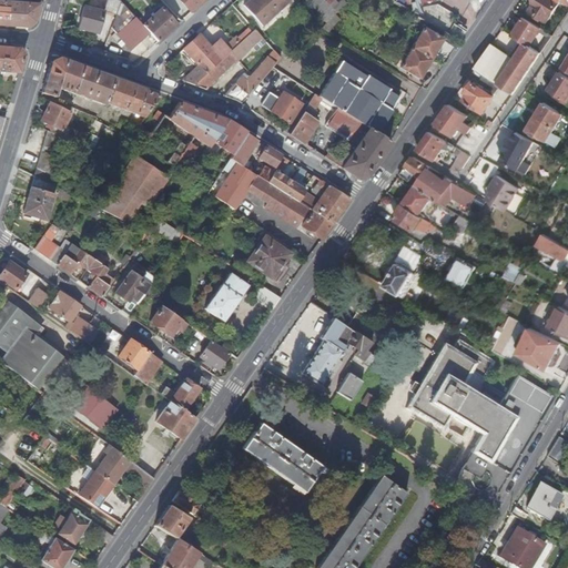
[(0,0),(0,26),(27,29),(33,23),(39,4),(21,3),(19,3),(12,3),(10,2),(8,2),(8,0),(0,0)]
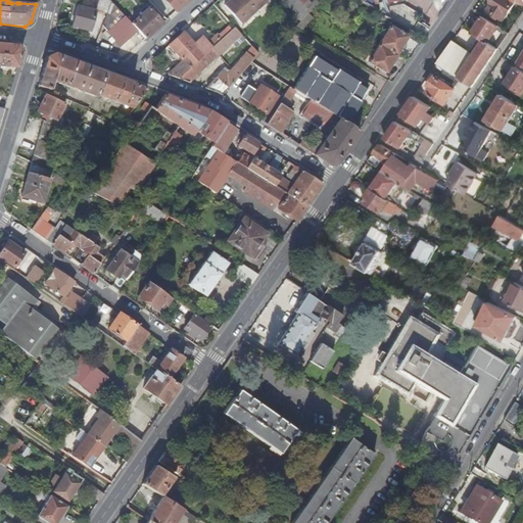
[(111,2),(104,0),(97,0),(95,10),(106,13),(111,2)]
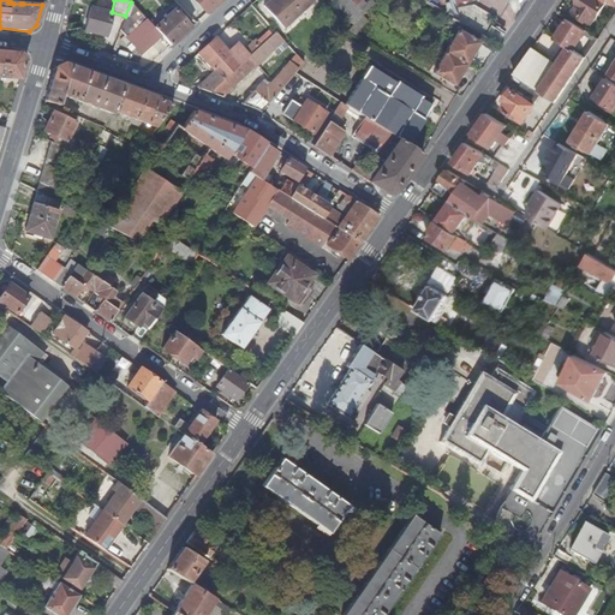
[(207,0),(202,5),(208,12),(216,4),(213,0),(207,0)]
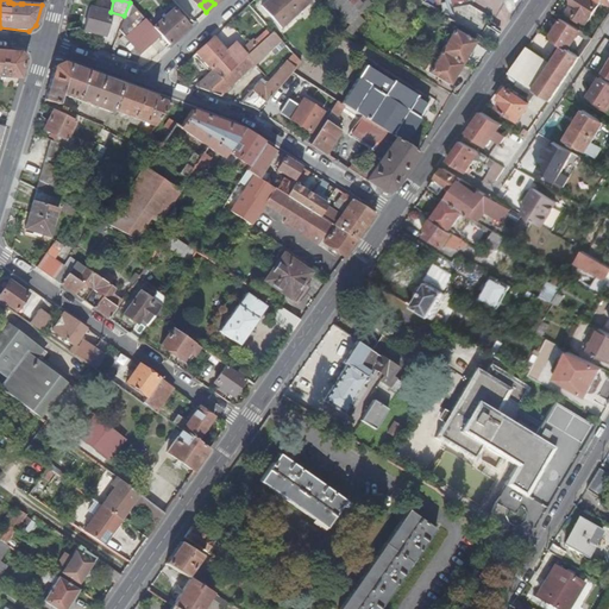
[(283,27),(313,0),(268,0),(263,6),(283,27)]
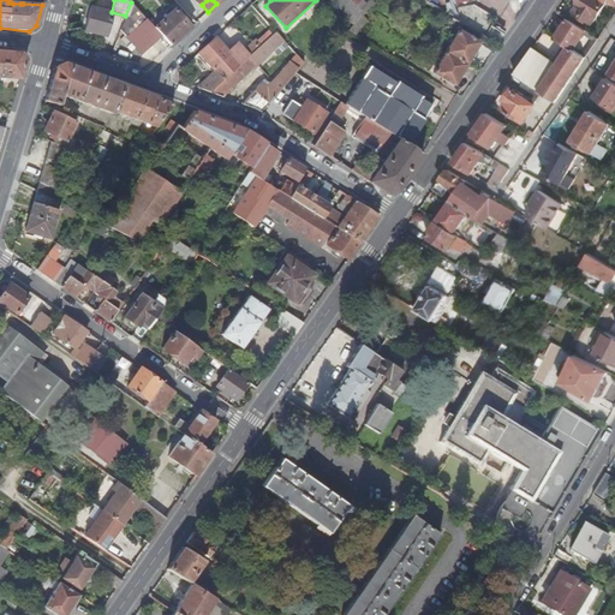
[(369,10),(377,1),(375,0),(358,0),(353,5),(364,16),(369,10)]
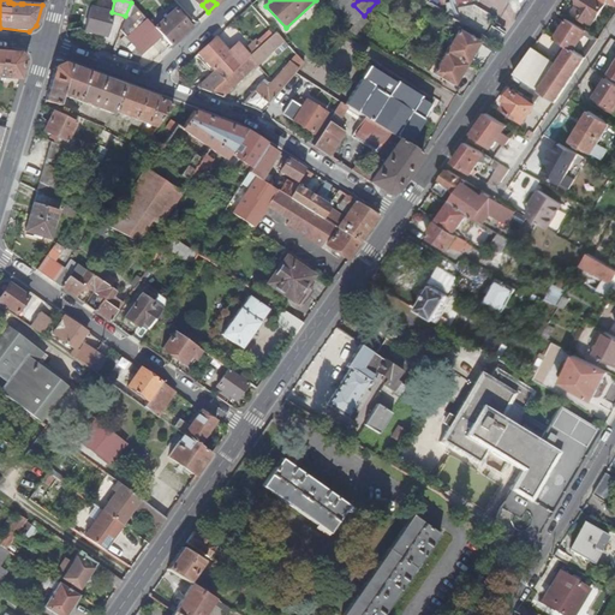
[(605,4),(601,0),(580,0),(575,9),(595,21),(605,4)]
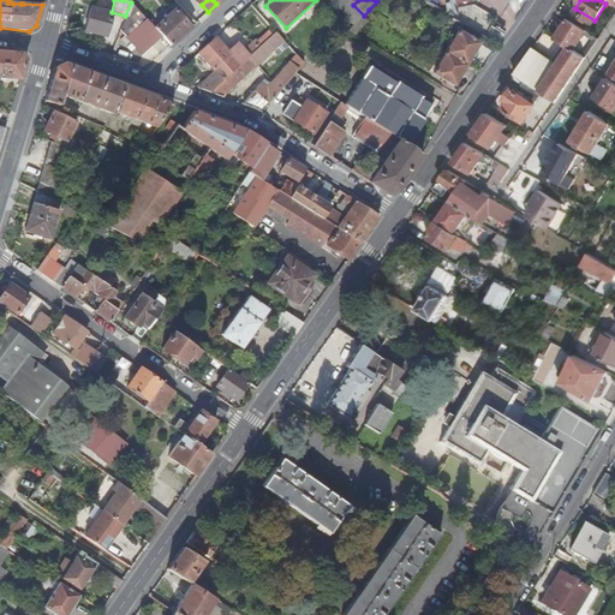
[(136,7),(131,3),(125,16),(120,30),(143,54),(162,36),(155,28),(136,7)]
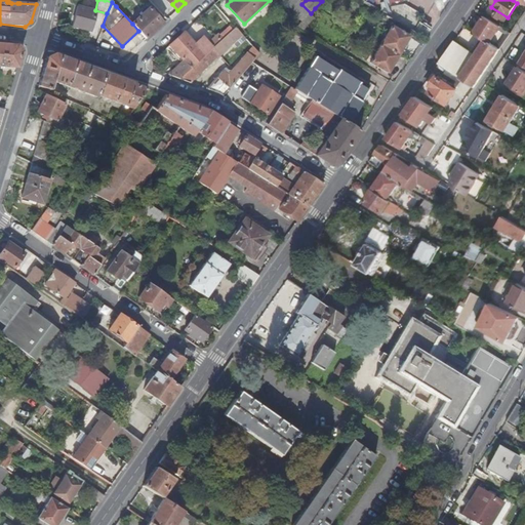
[(89,31),(94,10),(78,6),(73,27),(89,31)]
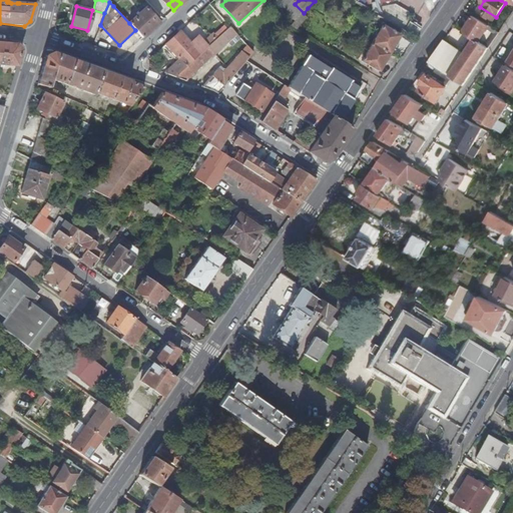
[(142,38),(160,22),(146,7),(129,23),(135,30),(142,38)]
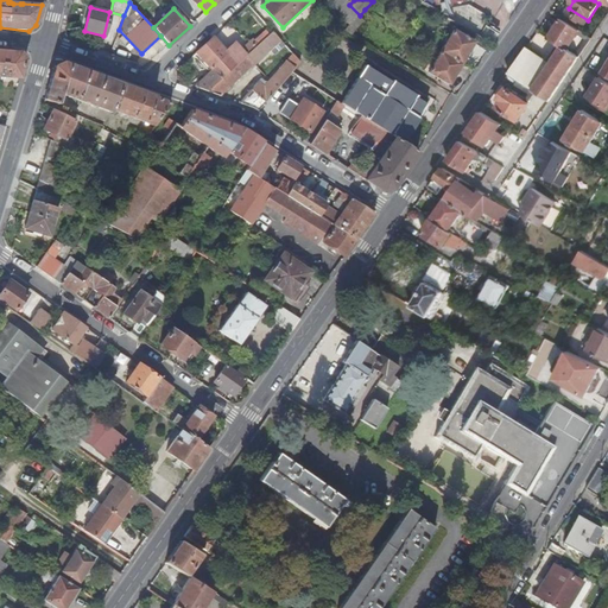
[(580,29),(562,17),(550,37),(563,45),(567,48),(577,32),(580,29)]
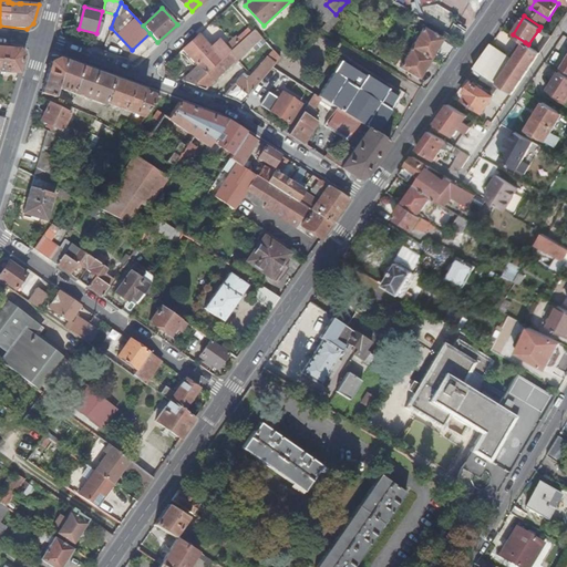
[(409,48),(429,59),(442,38),(423,26),(409,48)]
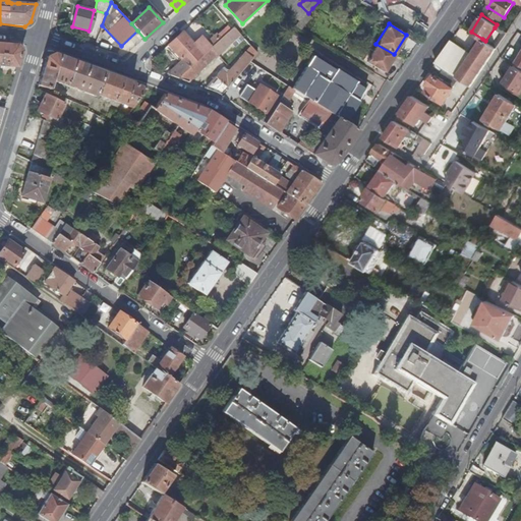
[(193,24),(186,30),(191,37),(198,32),(193,24)]
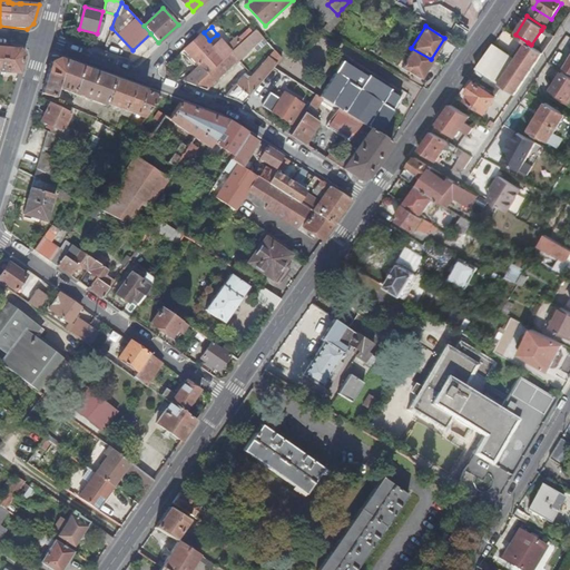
[(552,38),(556,33),(543,27),(541,30),(548,36),(552,38)]
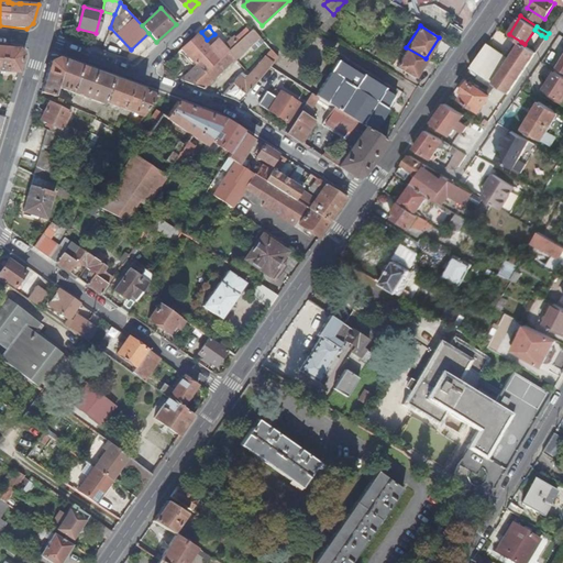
[(260,36),(253,29),(229,51),(220,59),(209,69),(216,77),(260,36)]
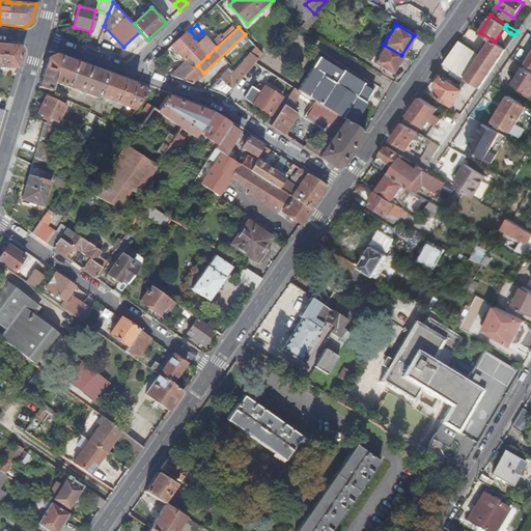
[(197,45),(186,32),(171,46),(185,60),(190,55),(192,58),(171,76),(182,80),(197,65),(207,56),(197,45)]
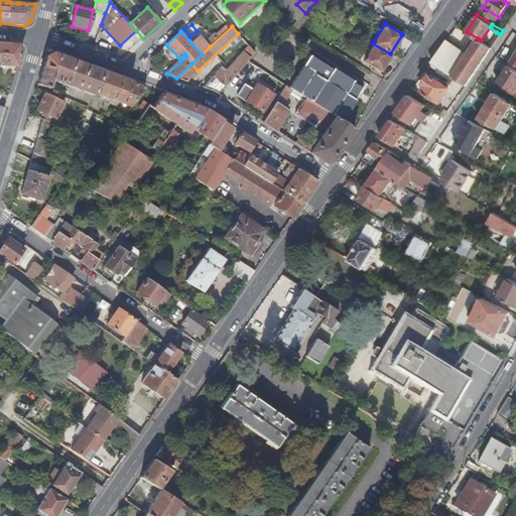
[(492,47),(500,34),(496,32),(488,45),(492,47)]
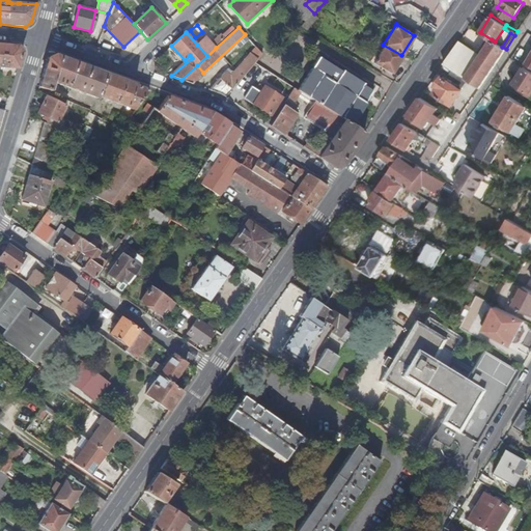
[(204,37),(197,45),(207,56),(216,48),(204,37)]
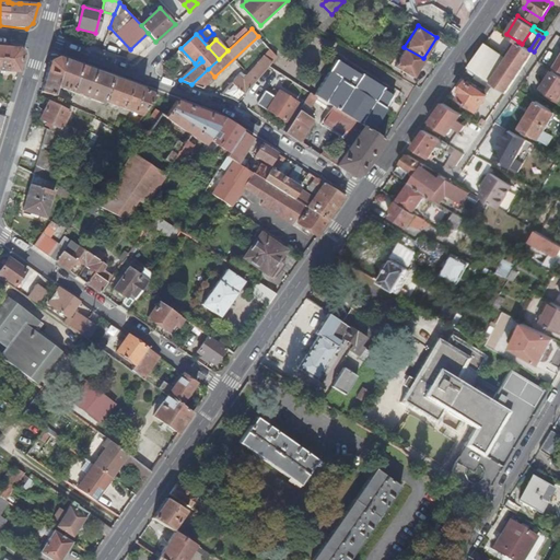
[(480,56),(477,54),(469,66),(506,92),(534,51),(529,49),(522,44),(518,42),(509,57),(489,44),(480,56)]
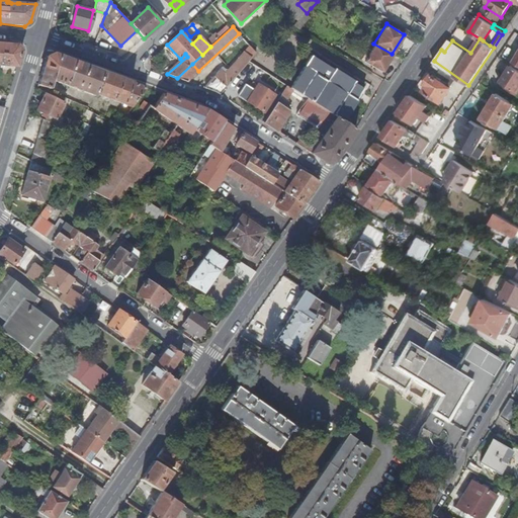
[(0,65),(18,67),(22,53),(17,46),(0,44),(0,65)]
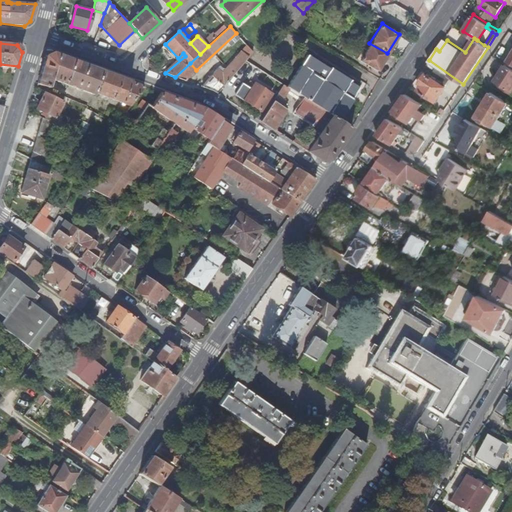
[(377,69),(387,53),(369,43),(359,58),(377,69)]
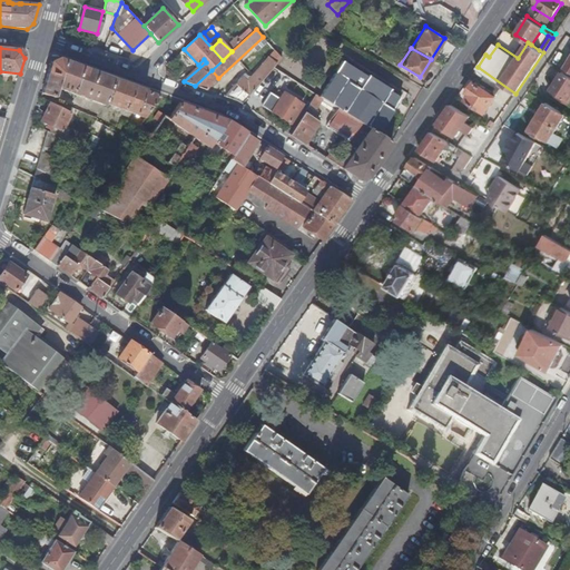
[(242,104),(273,68),(282,57),(276,50),(248,82),(242,78),(225,97),(242,104)]
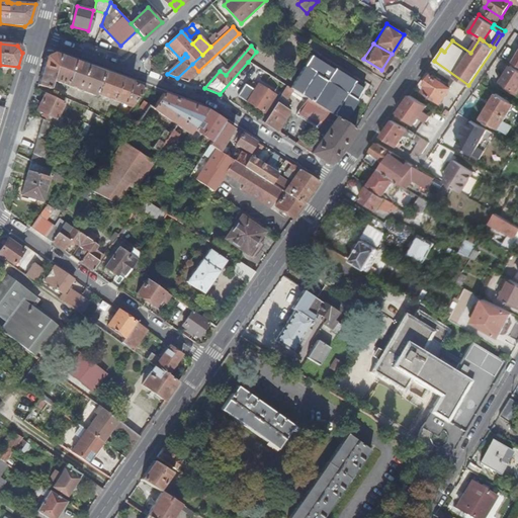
[(66,85),(74,61),(53,53),(46,56),(37,85),(49,88),(52,80),(66,85)]
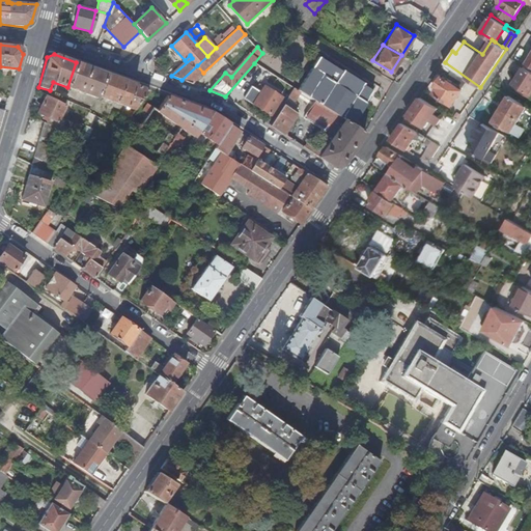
[(336,113),(353,123),(372,90),(317,58),(299,90),(336,113)]
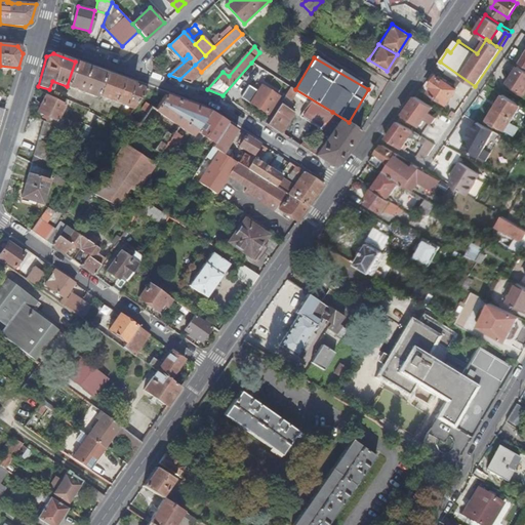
[(105,73),(75,62),(67,86),(95,96),(96,94),(105,73)]
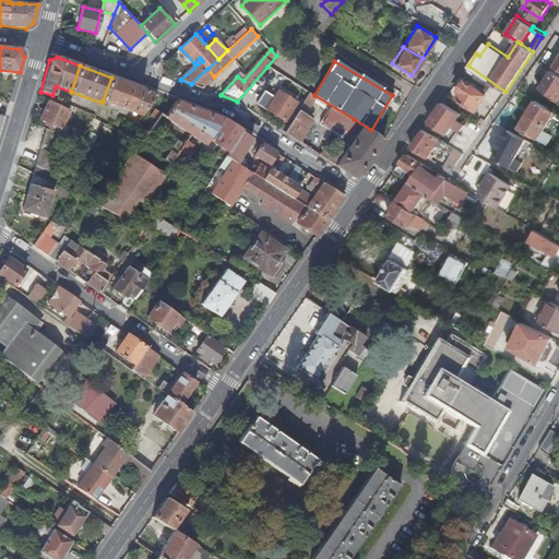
[(558,94),(558,72),(551,68),(544,78),(546,80),(542,86),(557,98),(558,94)]
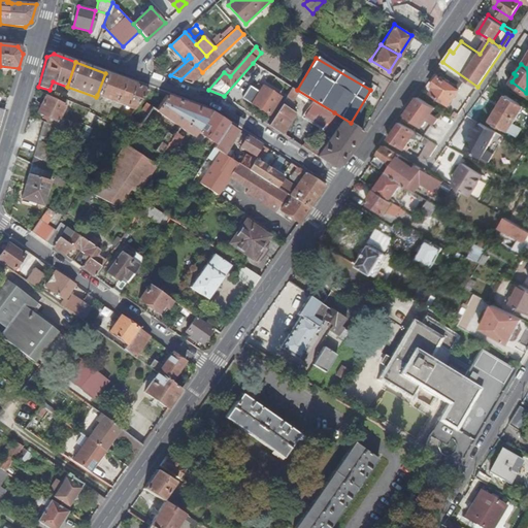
[(180,79),(191,83),(202,72),(196,65),(180,79)]
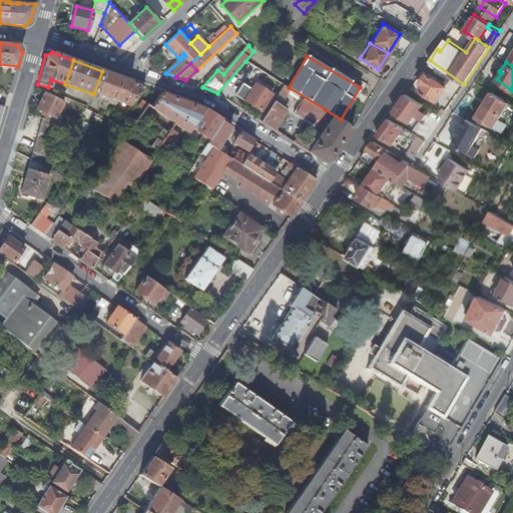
[(144,86),(102,71),(94,92),(130,105),(144,86)]
